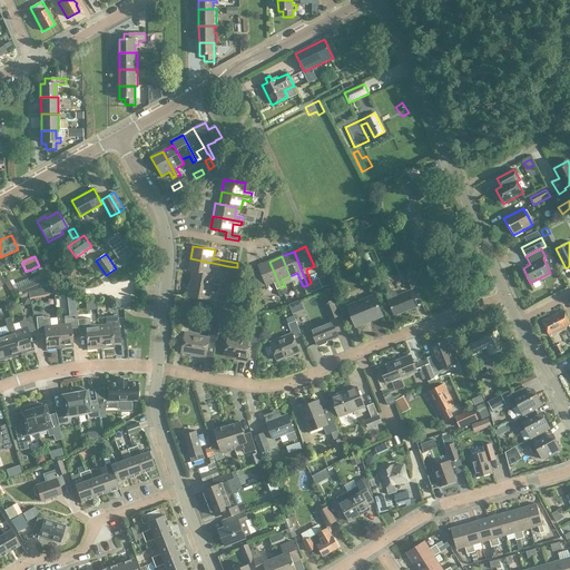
[(190,258),(188,272),(193,272),(209,275),(212,267),(227,269),(228,266),(190,258)]
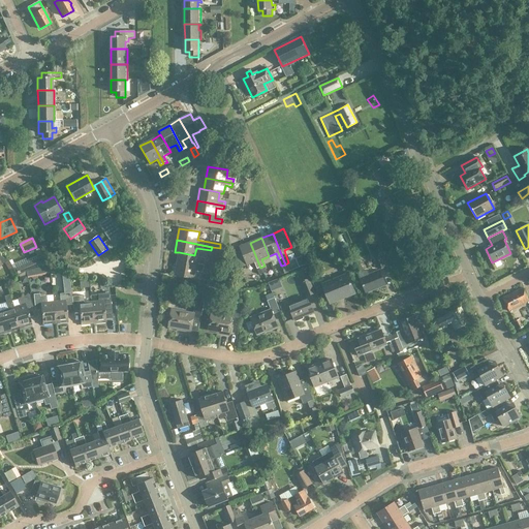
[(260,268),(250,243),(240,247),(247,266),(254,262),(259,275),(263,273),(260,268)]
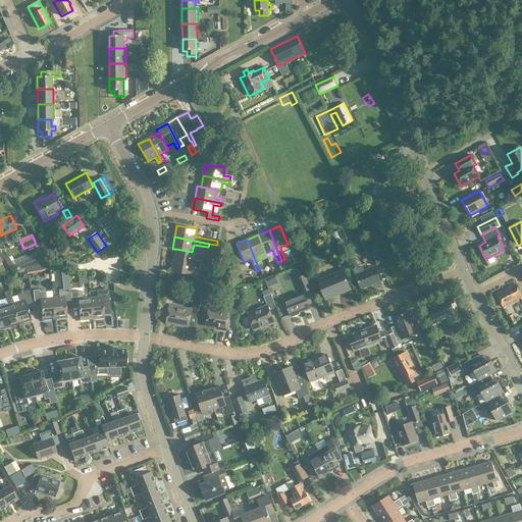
[(35,247),(39,256),(15,266),(17,270),(41,261),(41,262),(47,259),(41,245),(35,247)]
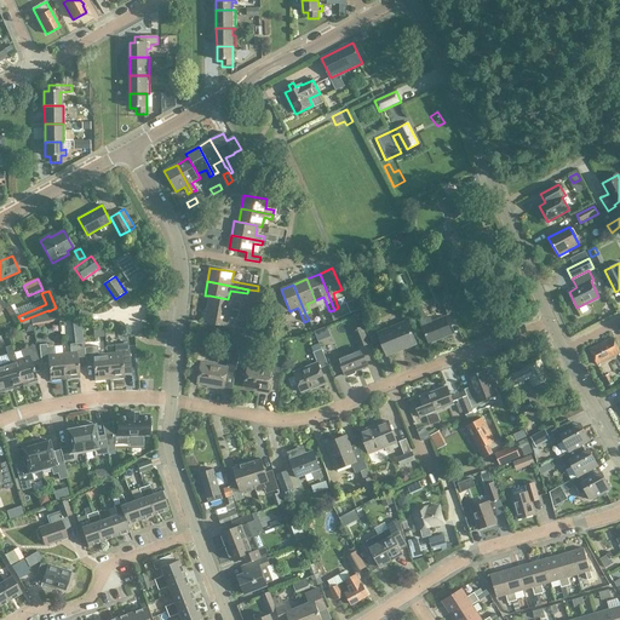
[(443,293),(437,297),(445,315),(452,313),(443,293)]
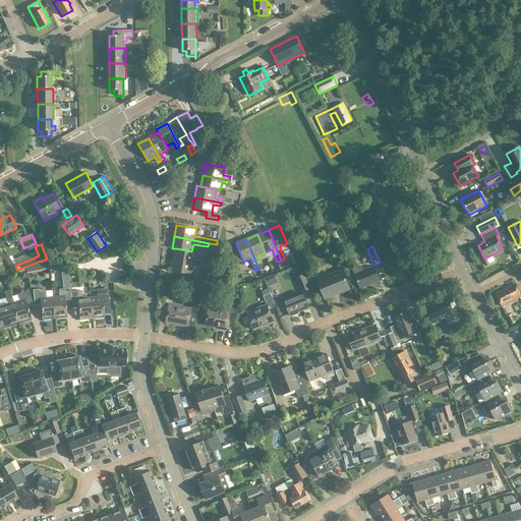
[(191,251),(176,248),(174,259),(209,267),(210,263),(194,259),(195,252),(191,251)]
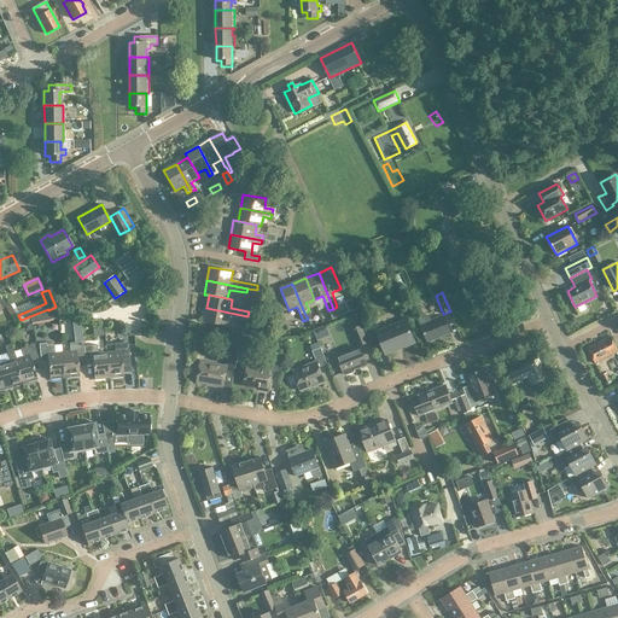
[(0,310),(1,309),(6,308),(11,304),(7,303),(0,298),(0,310)]
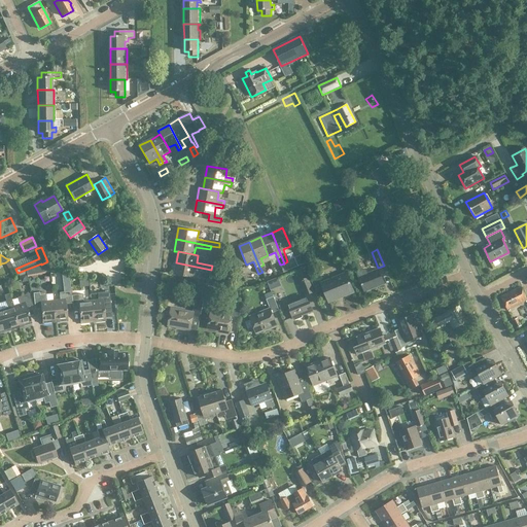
[(301,255),(295,258),(299,267),(305,265),(301,255)]
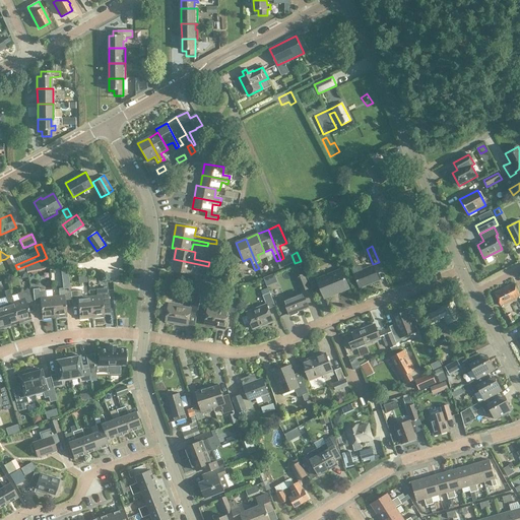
[(5,259),(13,273),(17,271),(9,256),(5,259)]
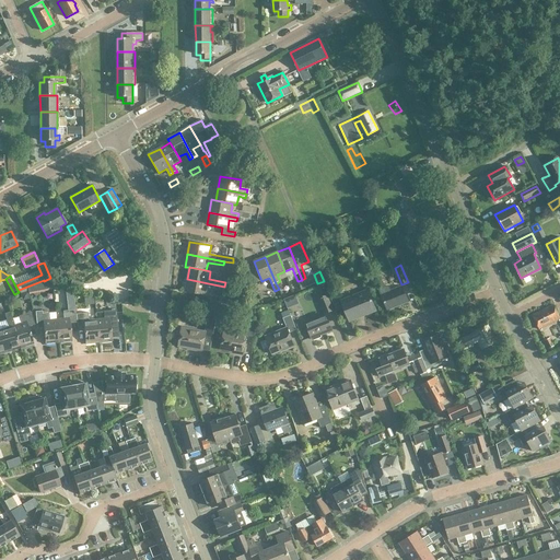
[(224,287),(187,279),(185,292),(206,296),(207,288),(228,291),(229,288),(224,287)]
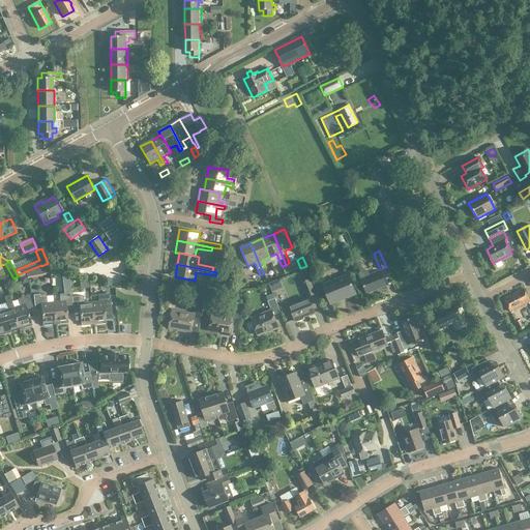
[(26,273),(27,280),(37,276),(36,269),(33,269),(26,273)]
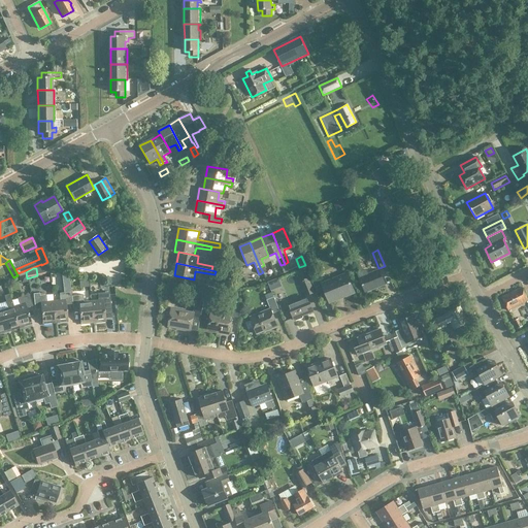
[(380,270),(369,274),(367,268),(358,272),(366,293),(385,285),(380,270)]
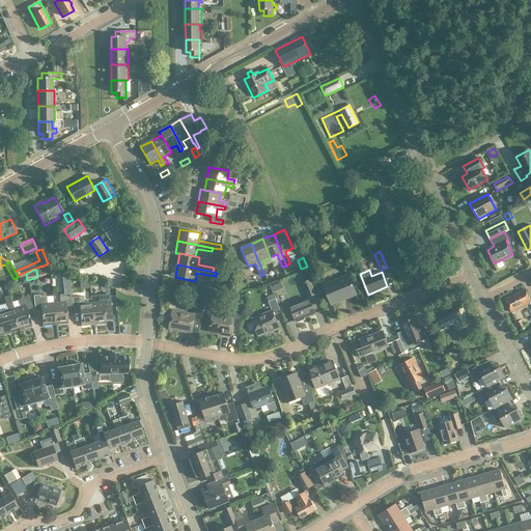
[(254,283),(262,280),(259,274),(252,277),(254,283)]
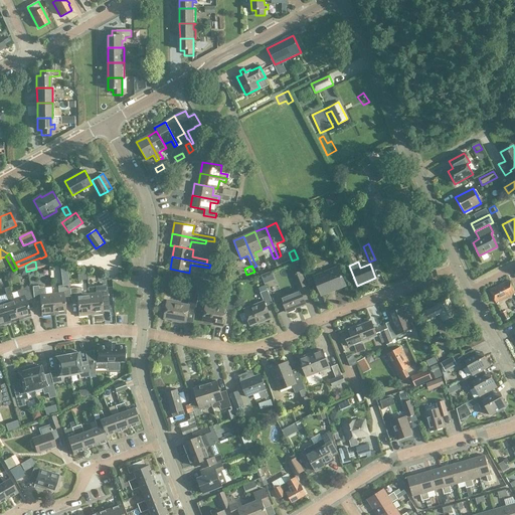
[(313,292),(319,289),(322,296),(346,286),(338,268),(308,280),(313,292)]
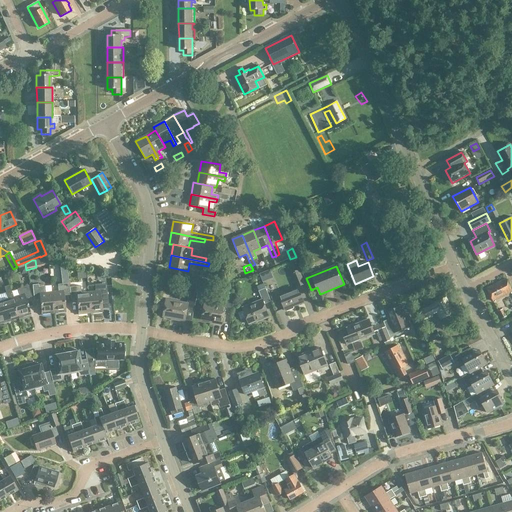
[(297,287),(305,284),(299,270),(292,273),(297,287)]
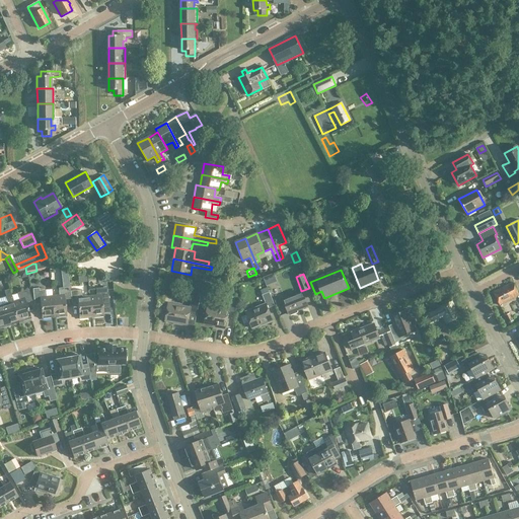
[(201,282),(199,290),(211,292),(212,284),(201,282)]
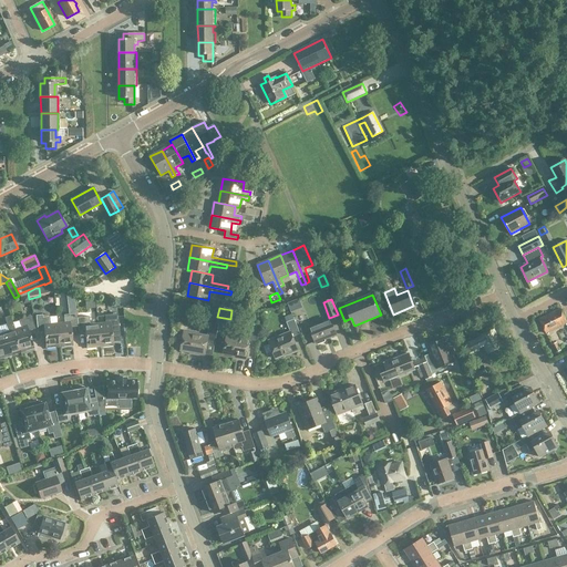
[(546,333),(566,322),(566,321),(560,309),(539,320),(546,333)]
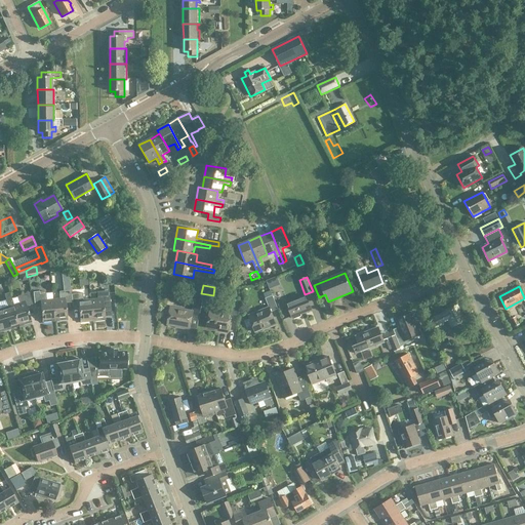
[(72,303),(72,294),(71,290),(59,291),(61,299),(53,299),(55,321),(68,320),(66,304),(72,303)]
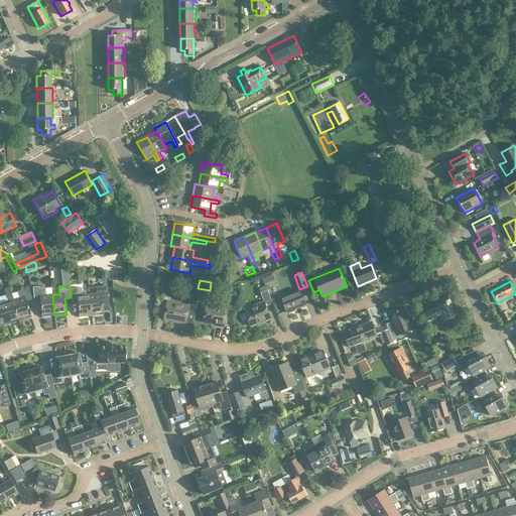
[(89,294),(91,316),(104,314),(104,311),(110,310),(107,285),(96,286),(97,294),(89,294)]
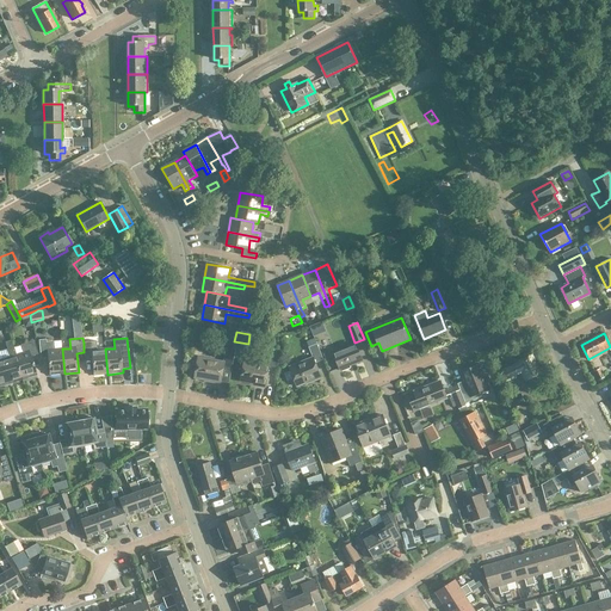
[(48,358),(50,376),(65,374),(62,349),(54,350),(53,341),(47,341),(47,339),(39,340),(41,359),(48,358)]
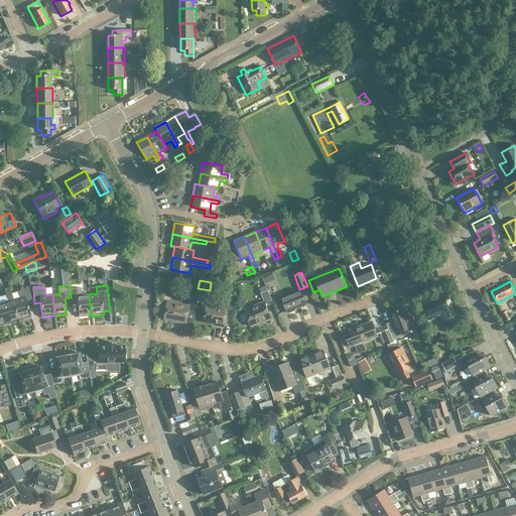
[(8,301),(2,303),(8,325),(19,320),(13,300),(9,287),(4,289),(8,301)]
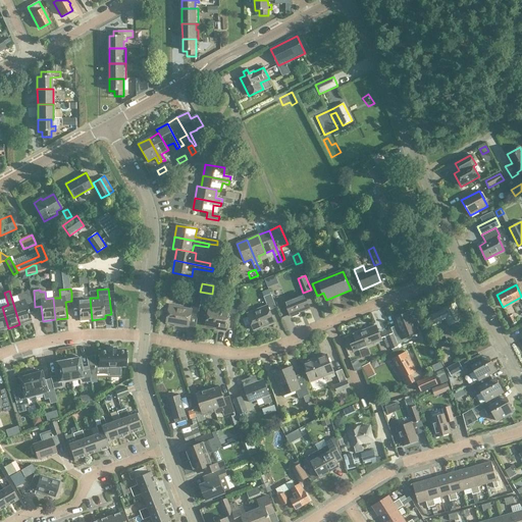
[(20,302),(13,304),(19,324),(32,320),(27,305),(33,303),(29,292),(18,295),(20,302)]
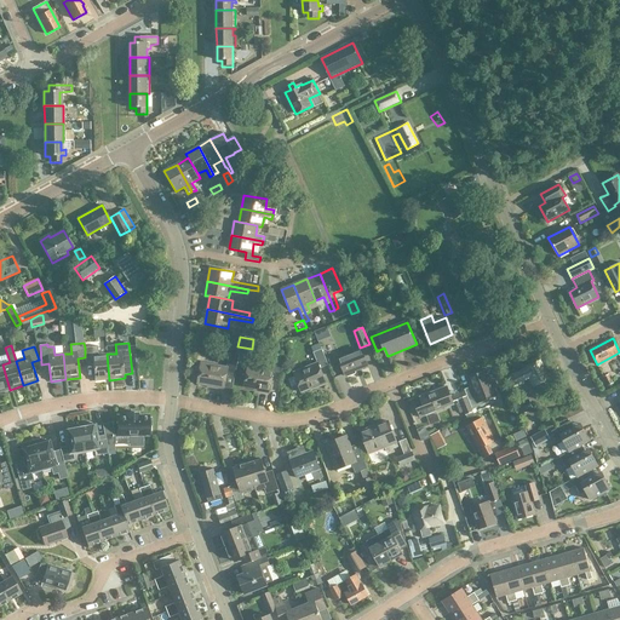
[(109,380),(107,354),(99,355),(98,346),(85,348),(85,357),(86,362),(93,361),(95,382),(109,380)]
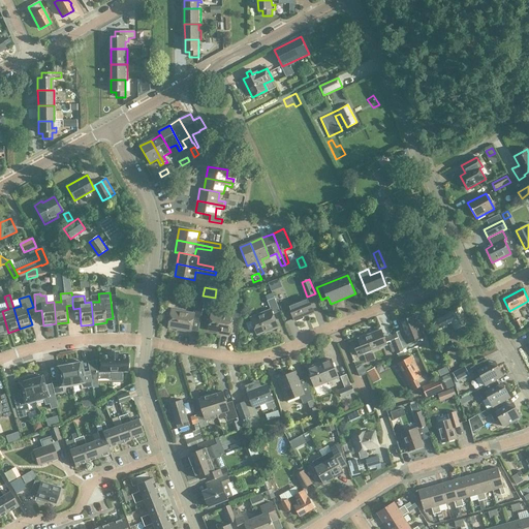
[(249,331),(255,329),(257,335),(278,327),(273,315),(280,312),(275,298),(268,301),(271,310),(251,318),(252,320),(246,323),(249,331)]
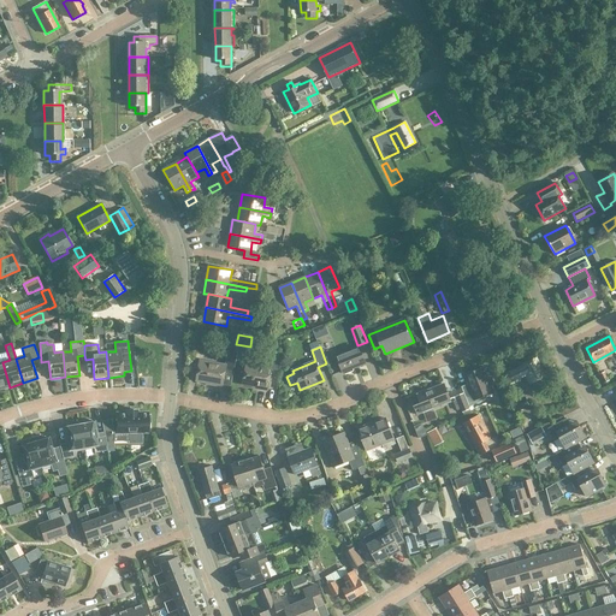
[(229,348),(226,366),(201,361),(197,380),(223,385),(226,371),(235,372),(238,355),(235,349),(229,348)]
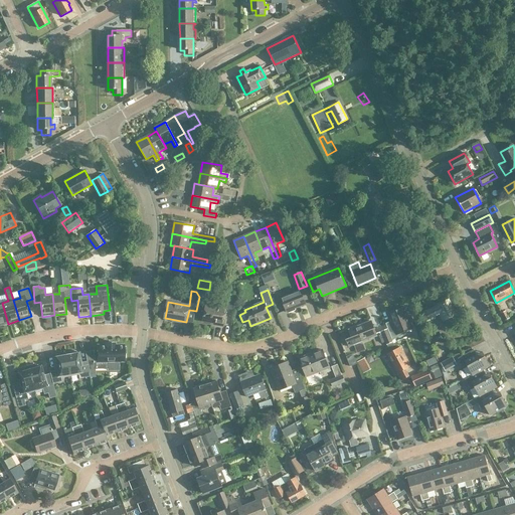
[(296,311),(295,308),(306,304),(300,291),(282,298),(287,312),(288,311),(289,314),(296,311)]
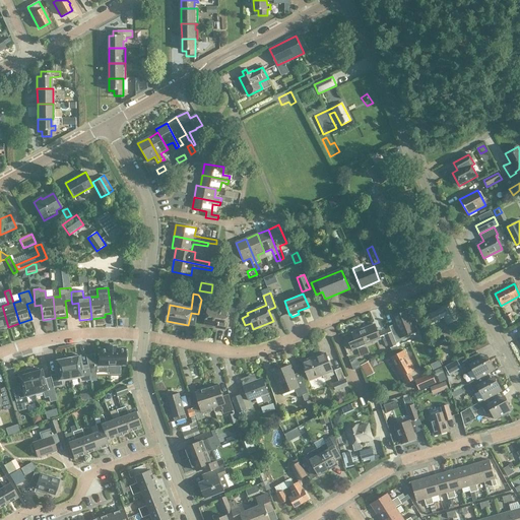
[(230,312),(208,308),(205,325),(226,328),(229,316),(236,317),(239,302),(232,301),(230,312)]
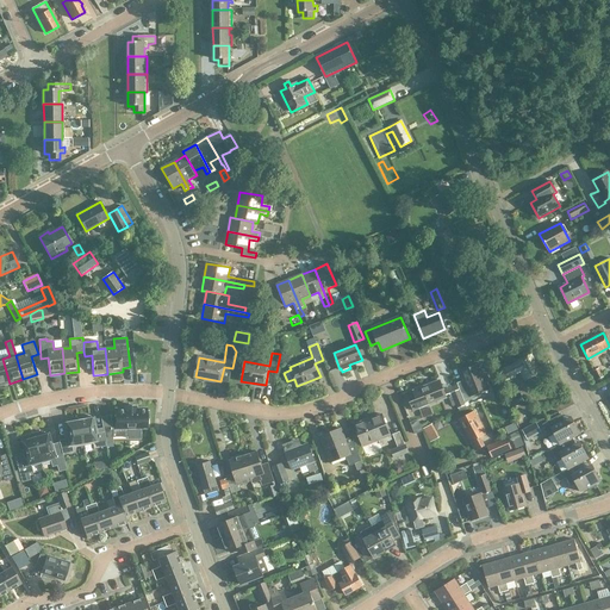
[(516,361),(517,362),(502,369),(506,383),(517,378),(516,377),(517,375),(521,373),(524,380),(539,374),(530,355),(516,361)]
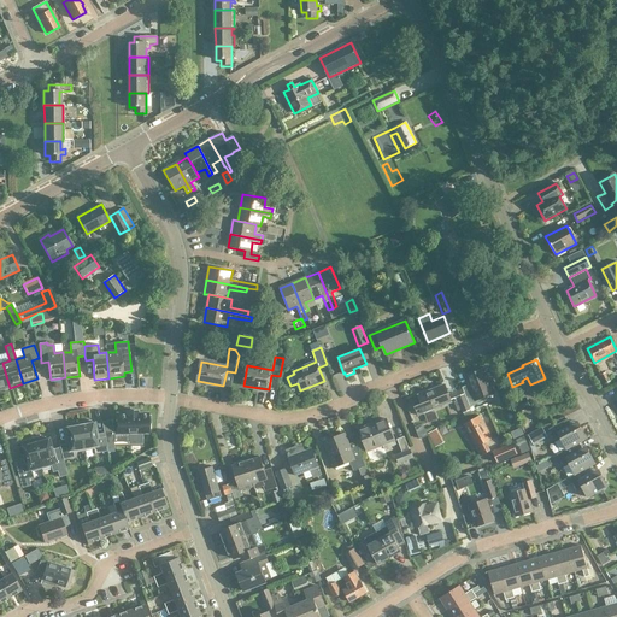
[(0,391),(10,388),(3,363),(0,363),(0,391)]
